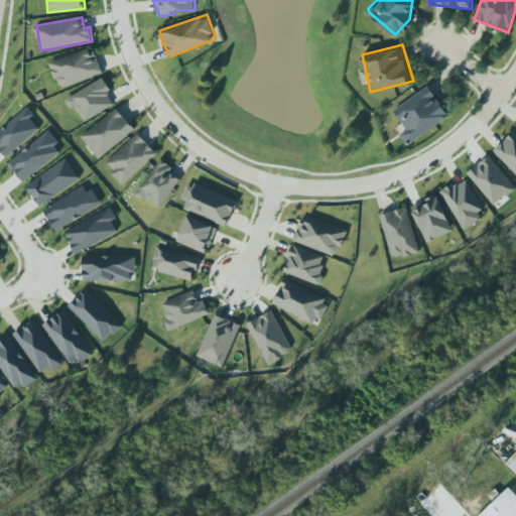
[(102,74),(92,47),(50,62),(59,89),(102,74)]
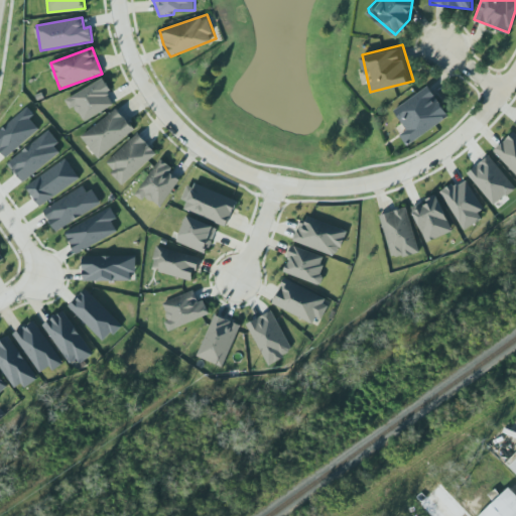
[(103,76),(63,99),(70,109),(75,106),(85,122),(112,105),(106,95),(109,94),(107,91),(111,89),(103,76)]
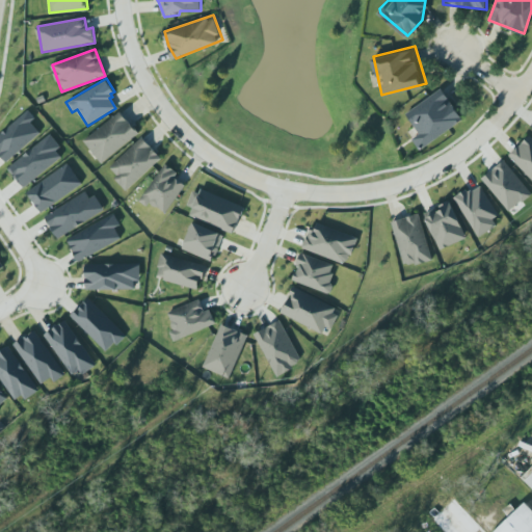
[(414,136),(422,149),(463,118),(442,88),(406,114),(419,132),(414,136)]
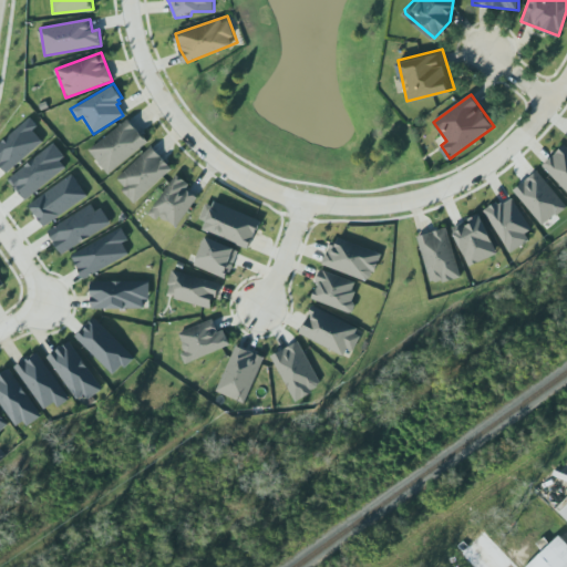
[(89,148),(130,116),(150,142),(109,174),(89,148)]
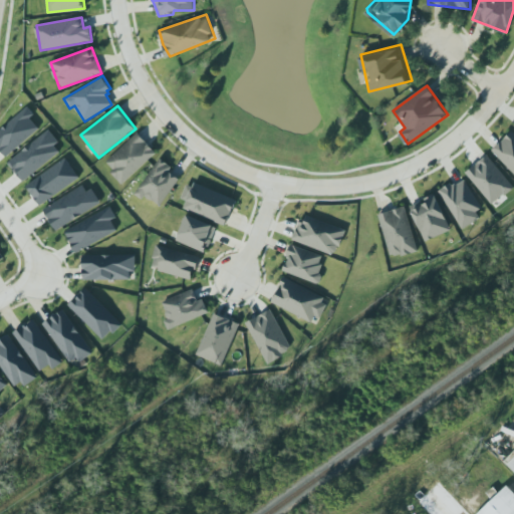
[(35,114),(28,106),(0,131),(0,153),(5,159),(39,130),(30,118),(35,114)]
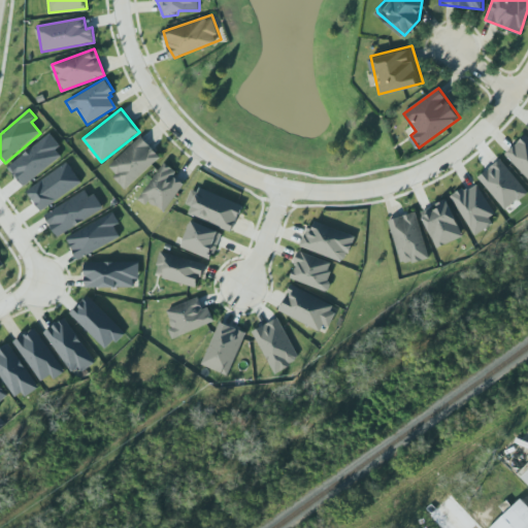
[(64,153),(47,134),(8,168),(25,187),(64,153)]
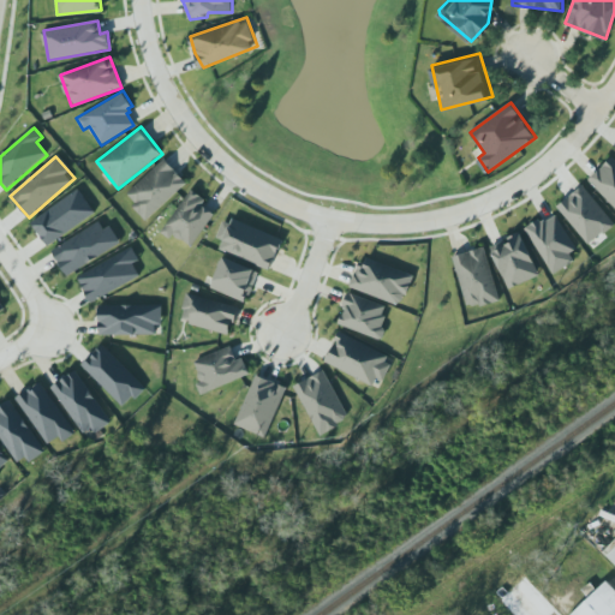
[(127,192),(166,156),(189,180),(147,220),(133,207),(136,202),(127,192)]
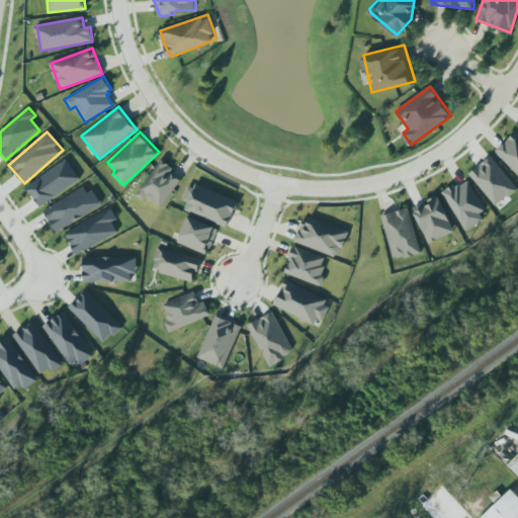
[(517,174),(496,151),(516,132),(517,134),(517,174)]
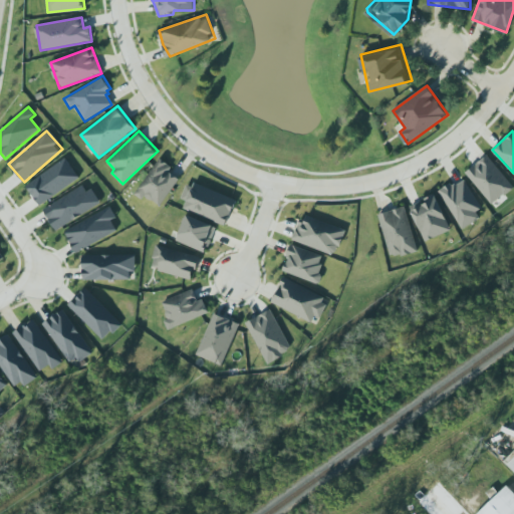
[(161,156),(134,193),(142,199),(146,194),(160,204),(179,178),(171,172),(175,166),(161,156)]
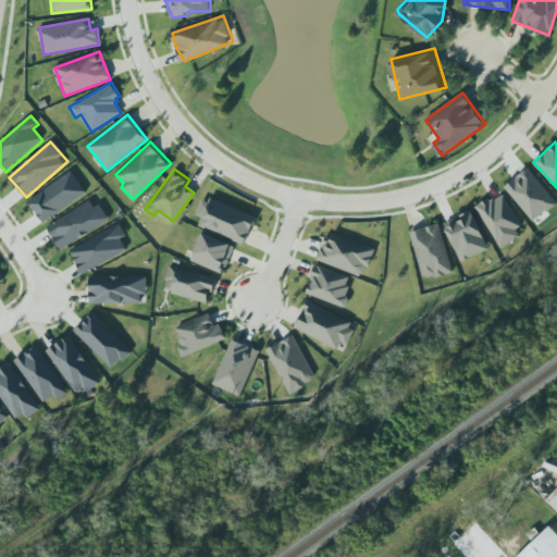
[(556,206),(530,169),(506,186),(532,223),(556,206)]
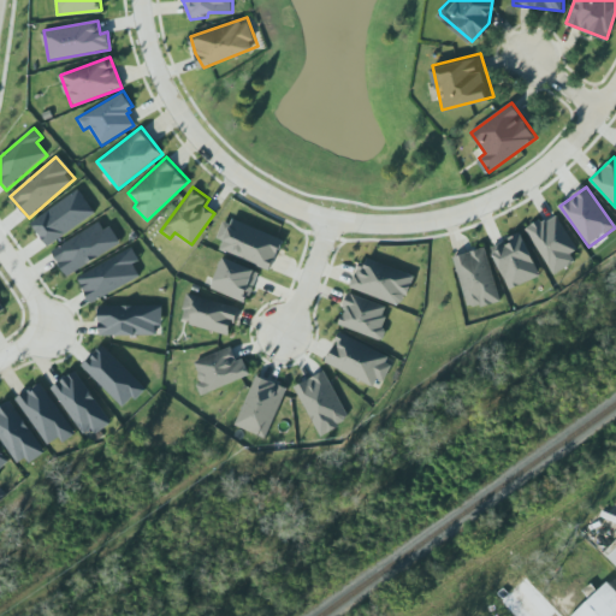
[(31,224),(48,247),(95,213),(78,190),(31,224)]
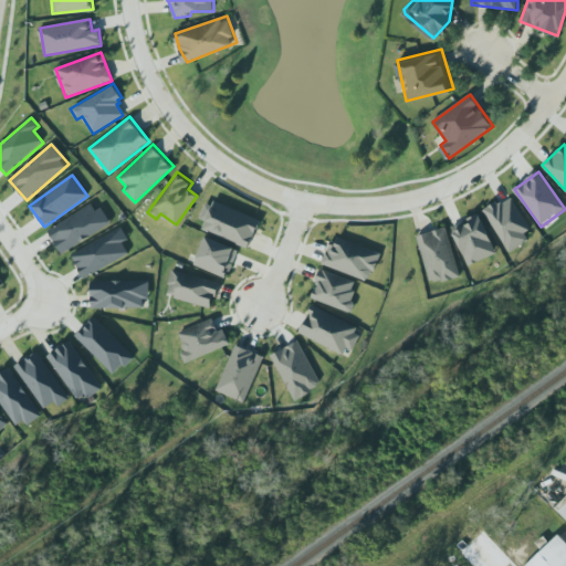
[(484,209),(498,199),(501,205),(512,198),(531,229),(524,232),(528,240),(510,251),(484,209)]
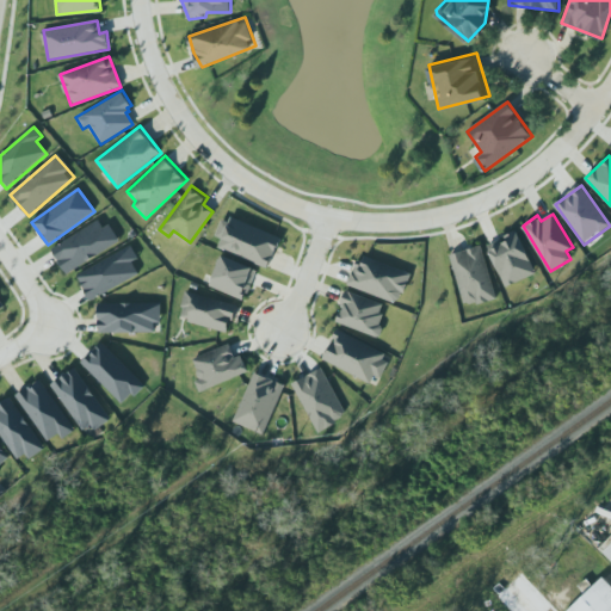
[(223,216),(216,236),(222,240),(218,250),(269,269),(281,239),(223,216)]
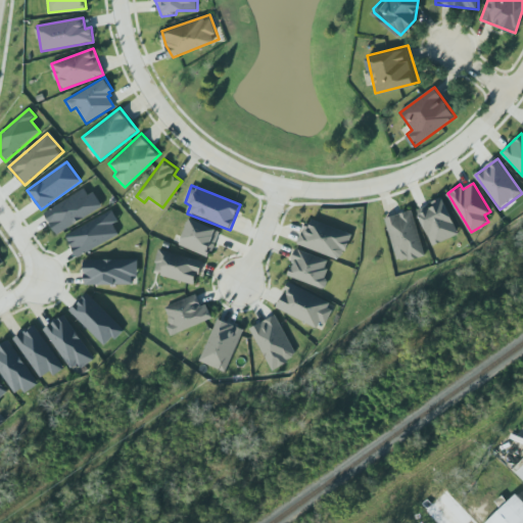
[(43,210),(57,235),(103,206),(91,187),(86,191),(83,186),(43,210)]
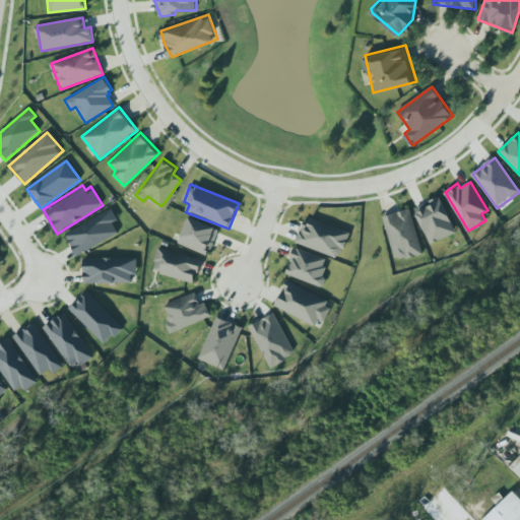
[(414,209),(432,245),(457,233),(440,197),(414,209)]
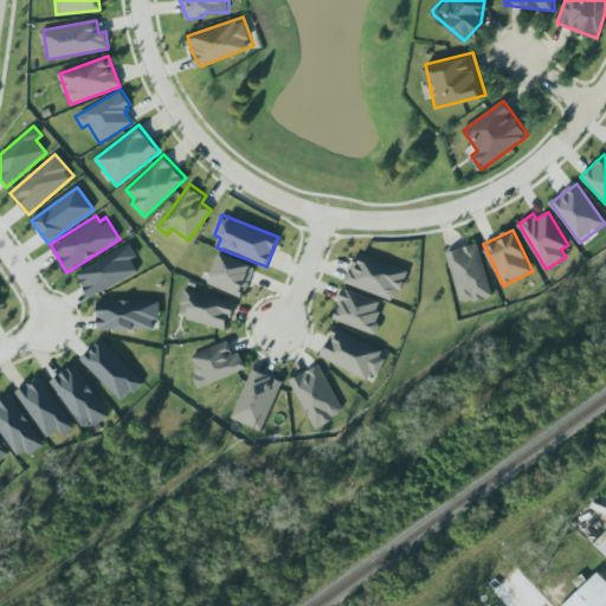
[(76,272),(90,298),(137,274),(131,260),(137,257),(131,244),(76,272)]
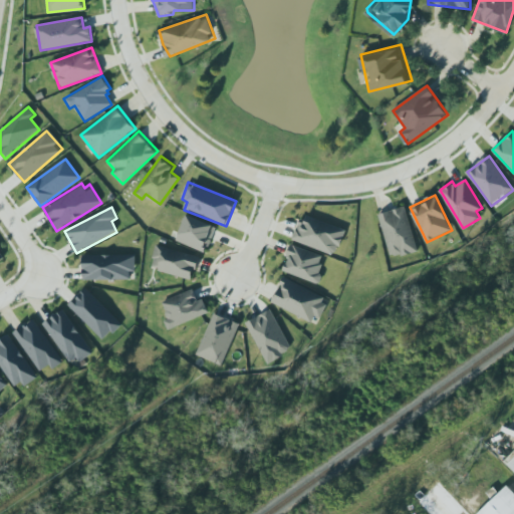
[(378,215),(392,259),(418,251),(406,207),(378,215)]
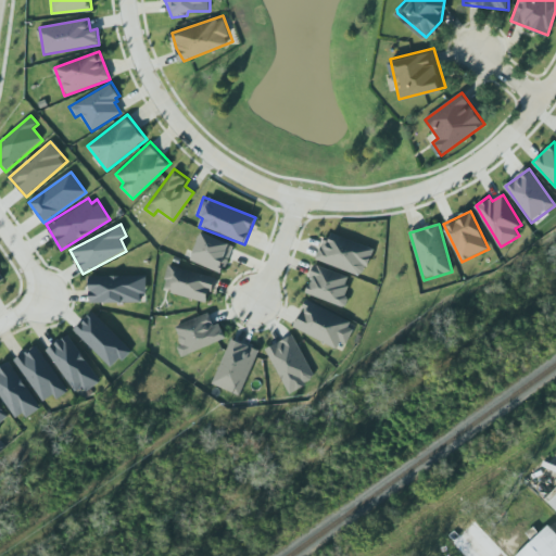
[(190,261),(223,274),(234,245),(202,232),(190,261)]
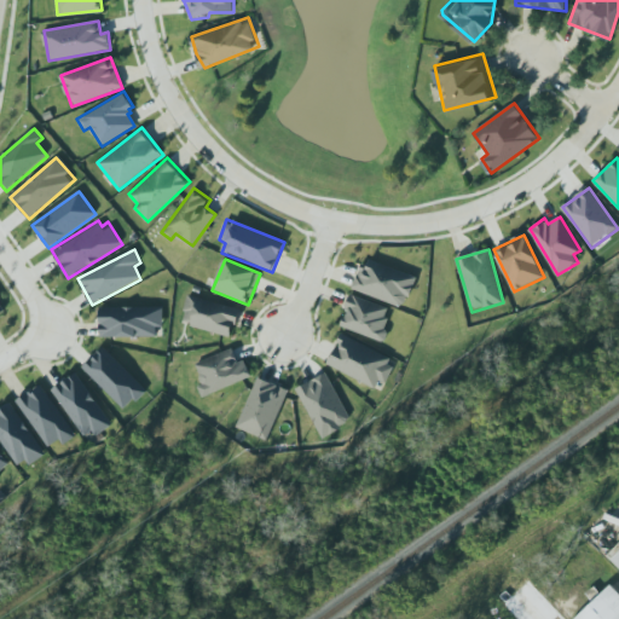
[(416,277),(365,259),(353,290),(405,308),(416,277)]
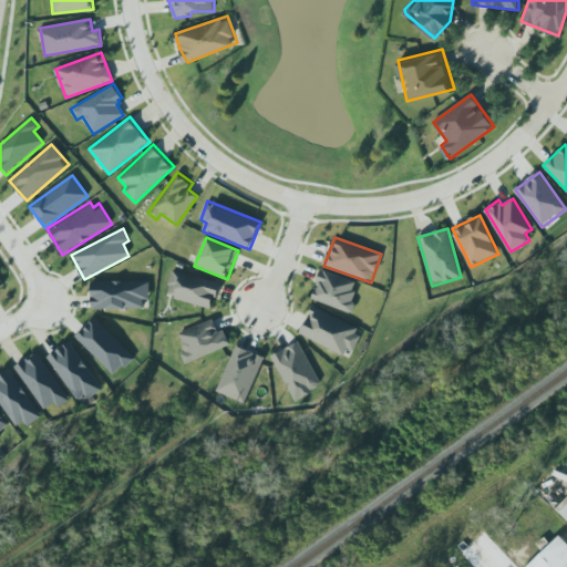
[(318,284),(315,282),(320,268),(356,280),(352,289),(356,290),(352,300),(353,301),(354,303),(353,309),(352,310),(349,311),(311,297),(316,286),(317,287),(318,284)]
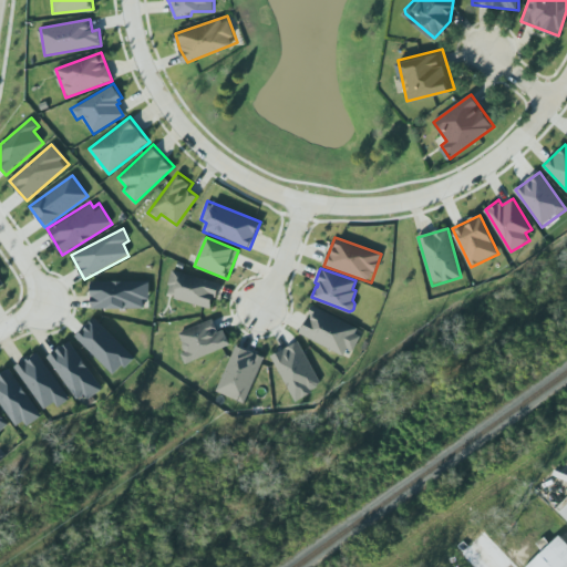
[(172,269),(220,281),(216,296),(214,297),(214,299),(215,301),(213,309),(174,299),(169,292),(167,287),(172,269)]
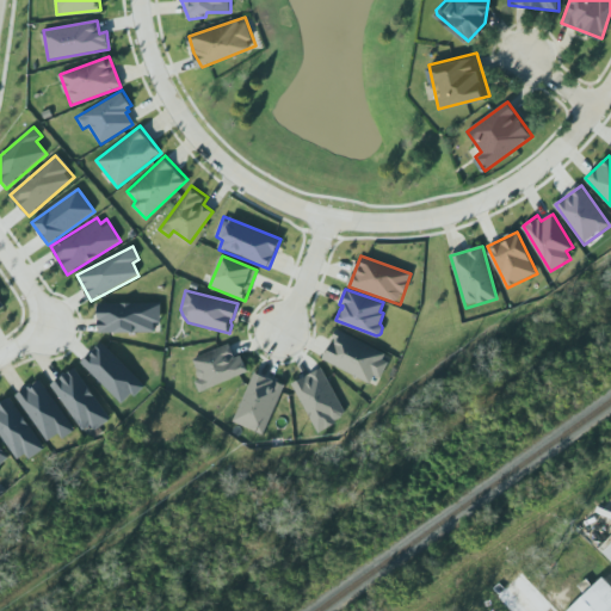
[(100,308),(119,308),(122,303),(135,302),(139,302),(141,306),(161,303),(160,331),(99,331),(100,308)]
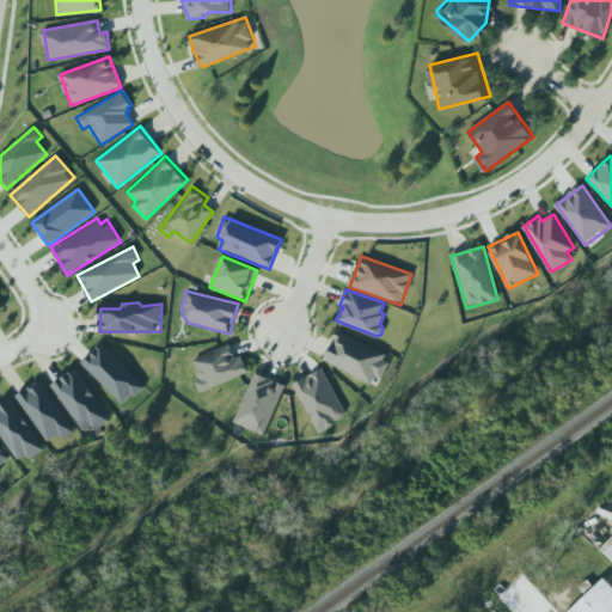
[(336,328),(387,353),(385,359),(389,361),(381,375),(375,373),(371,381),(322,357),(336,328)]
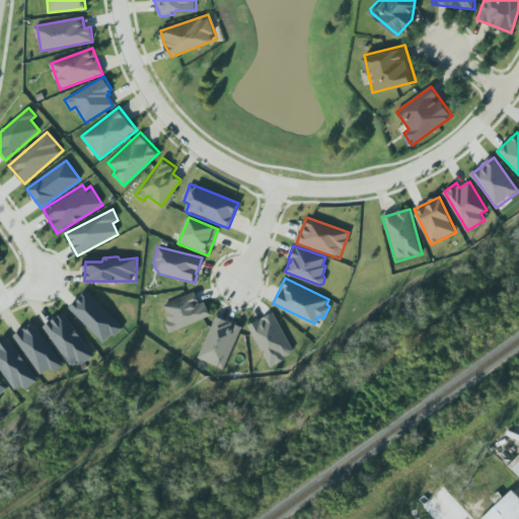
[(104,345),(123,327),(87,291),(70,308),(104,345)]
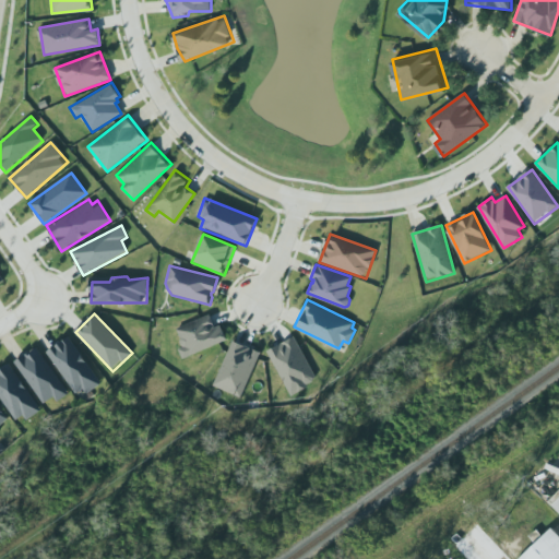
[(185,357),(228,340),(222,323),(216,325),(212,314),(178,328),(186,346),(181,348),(185,357)]
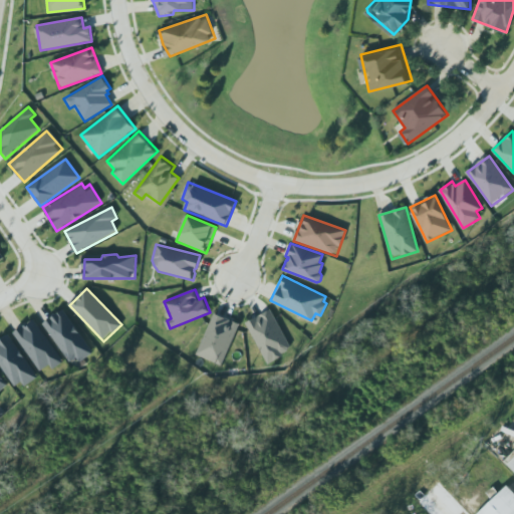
[(43,322),(63,308),(92,352),(79,361),(77,357),(70,361),(43,322)]
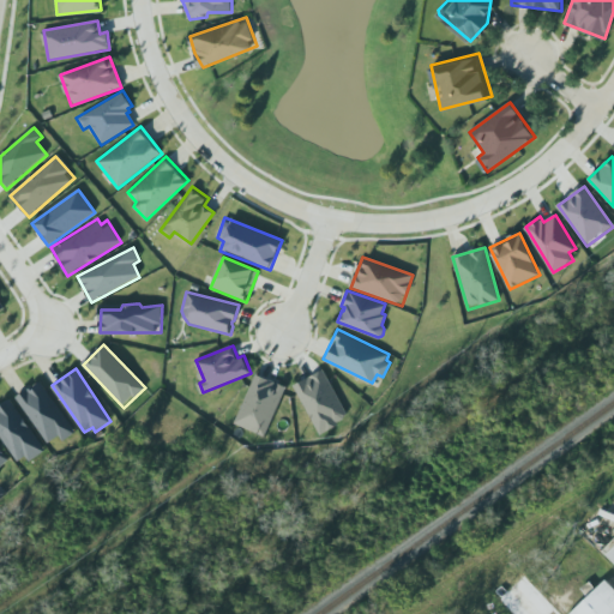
[(294,385),(321,371),(342,413),(329,419),(333,428),(319,435),(294,385)]
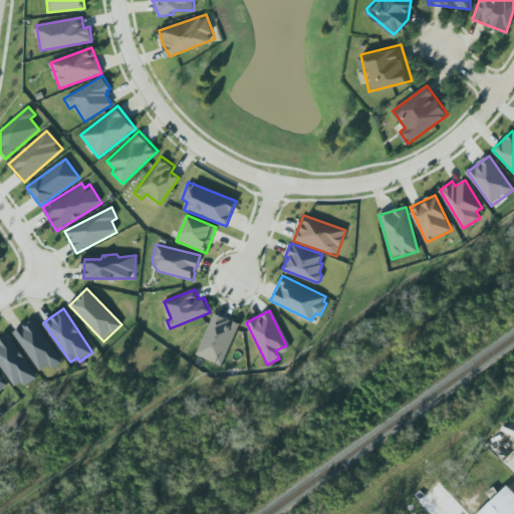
[(214,313),(196,354),(220,365),(238,322),(214,313)]
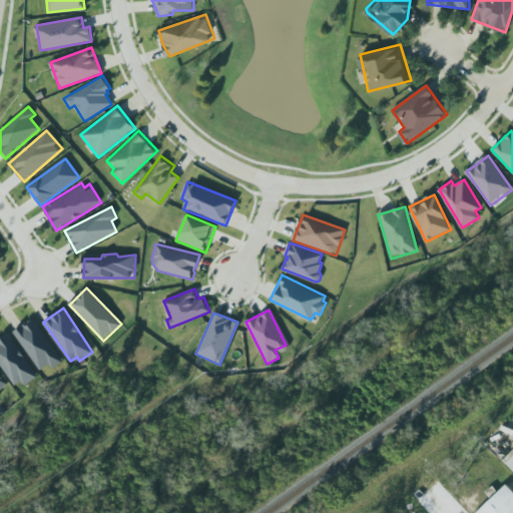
[(13,330),(34,318),(64,361),(53,367),(50,363),(41,370),(13,330)]
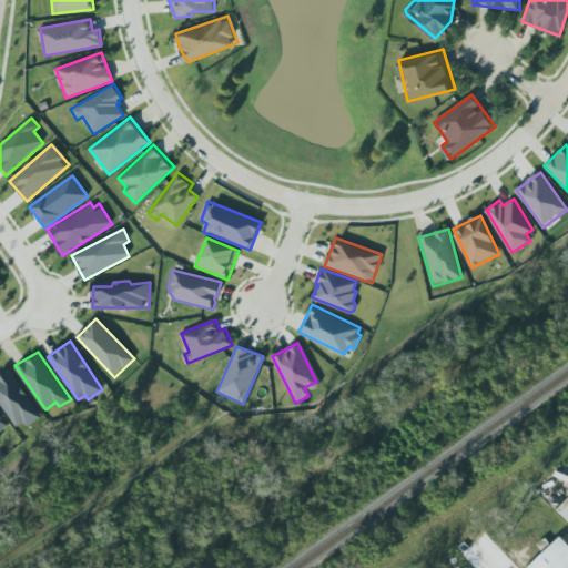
[(0,402),(0,373),(2,371),(9,367),(24,388),(28,395),(42,416),(28,426),(24,422),(17,426),(0,402)]
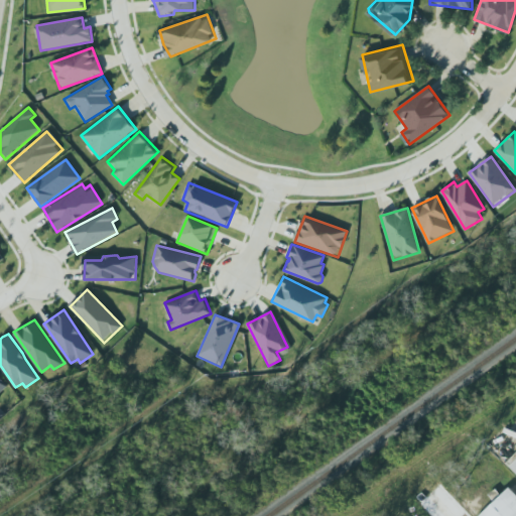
[(0,395),(9,388),(0,377),(0,395)]
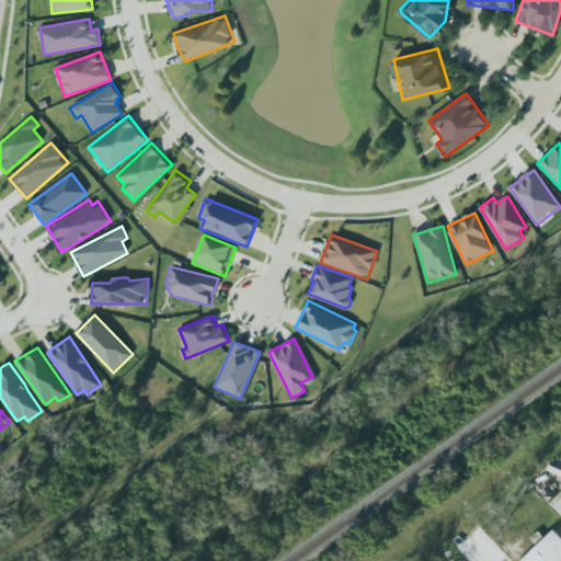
[(560,494),(551,504),(560,514),(560,494)]
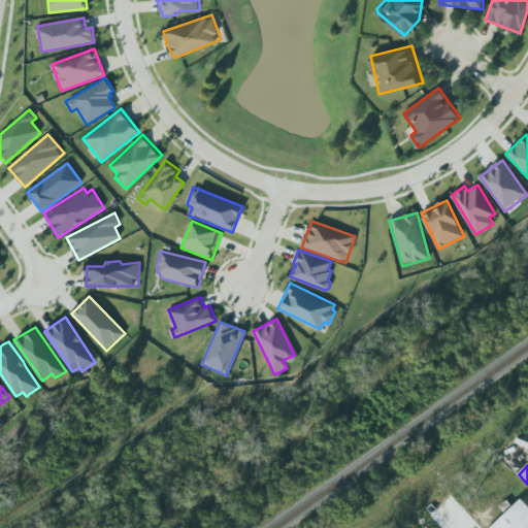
[(490,527),(527,527),(527,502),(523,497),(490,527)]
